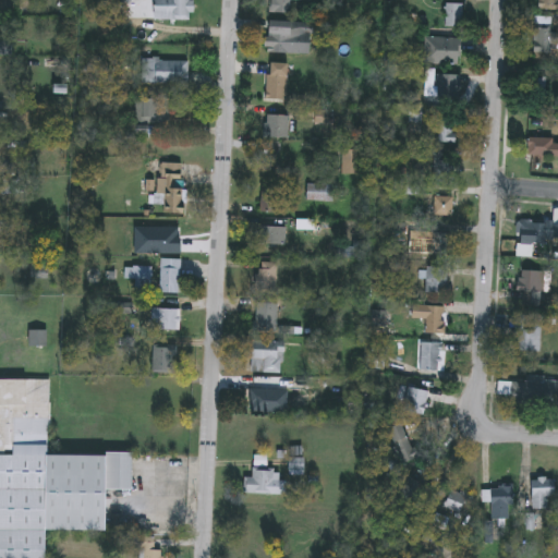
[(193,0),(193,22),(155,22),(155,0),(193,0)]
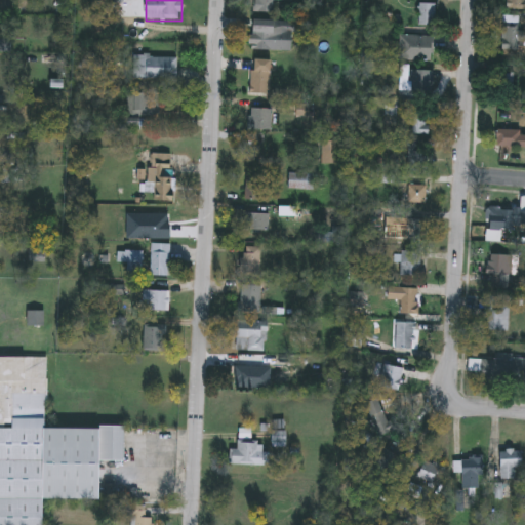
[(275,12),(255,12),(255,0),(294,0),(294,2),(275,1),(275,12)]
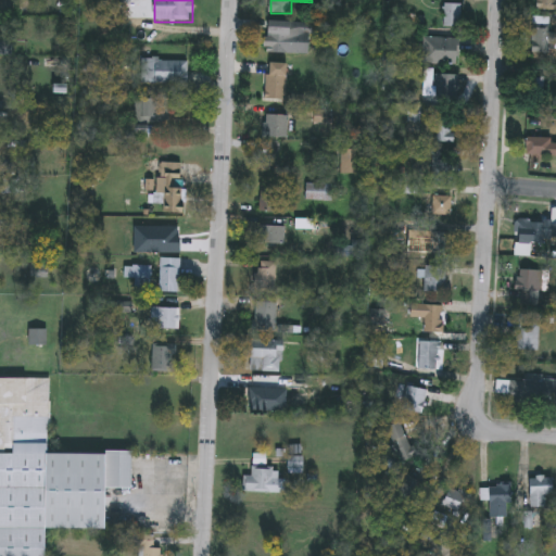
[(555,0),(555,10),(534,8),(534,0),(555,0)]
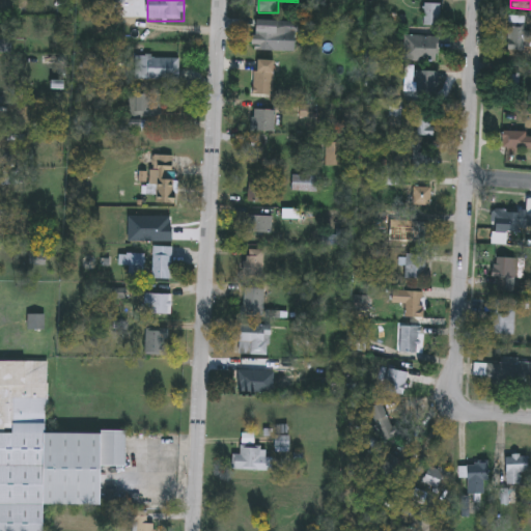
[(423,27),(423,4),(441,4),(441,27),(423,27)]
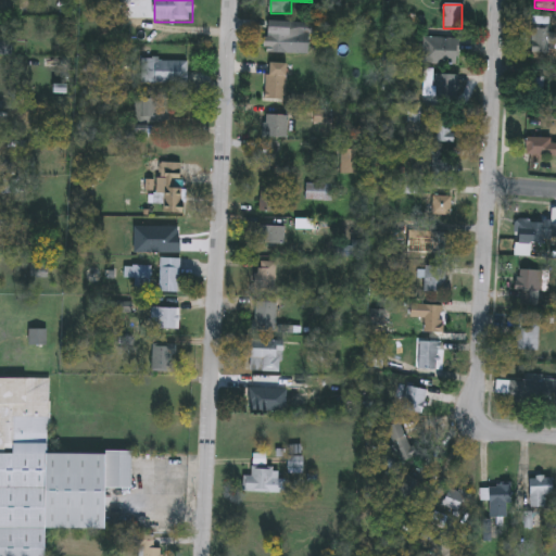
[(532,53),(532,19),(552,19),(552,53),(532,53)]
